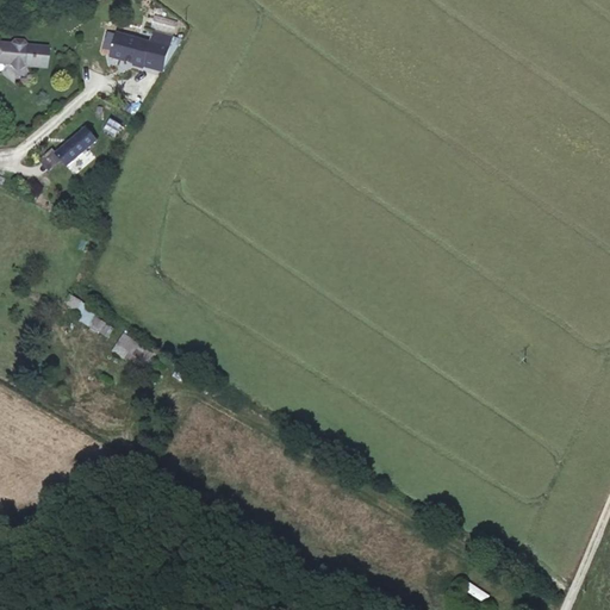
[(153,42),(118,32),(112,57),(129,62),(129,60),(136,61),(135,64),(145,68),(153,42)]
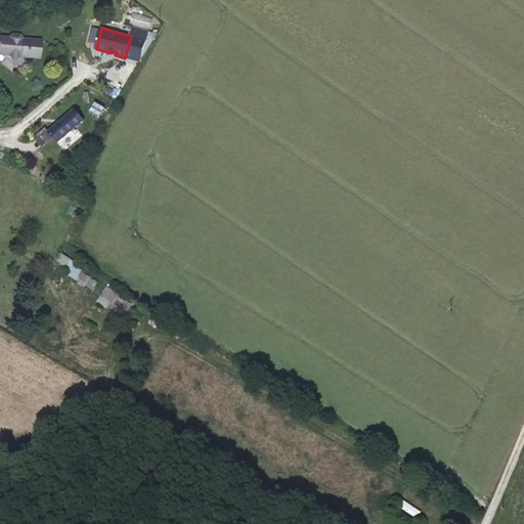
[(0,51),(2,52),(2,55),(8,55),(14,60),(20,56),(40,58),(42,41),(23,39),(23,38),(20,35),(12,34),(9,37),(9,38),(0,36),(0,51)]
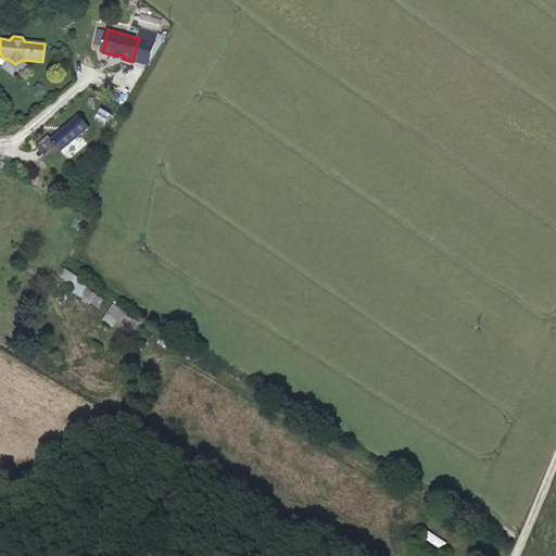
[(103,108),(97,117),(106,124),(113,114),(103,108)]
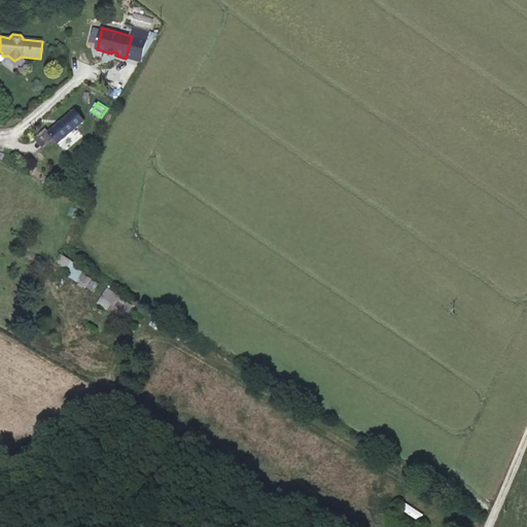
[(85,120),(76,110),(51,132),(61,142),(85,120)]
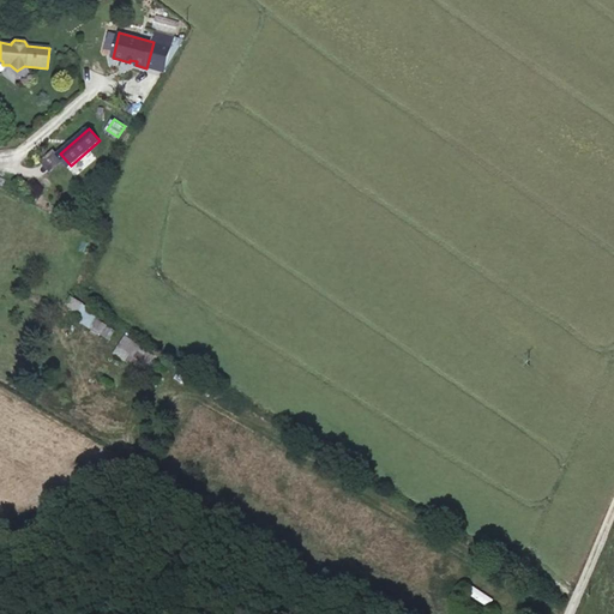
[(56,149),(42,162),(52,172),(66,160),(60,154),(56,149)]
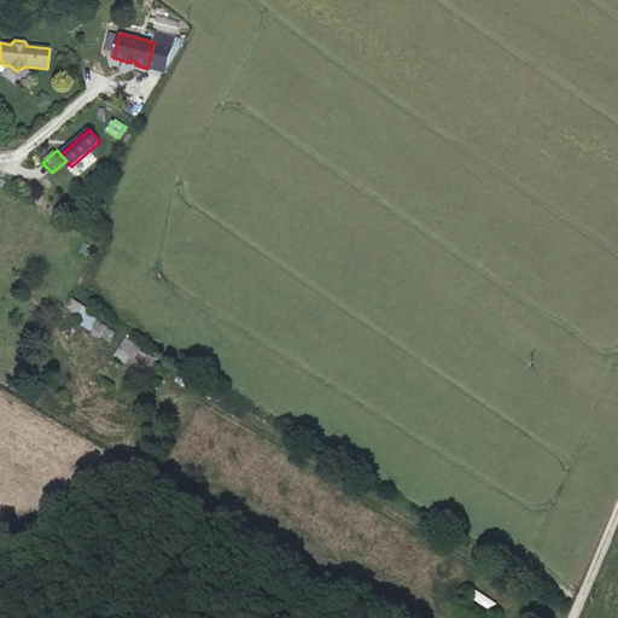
[(94,325),(97,321),(100,315),(71,298),(65,308),(94,325)]
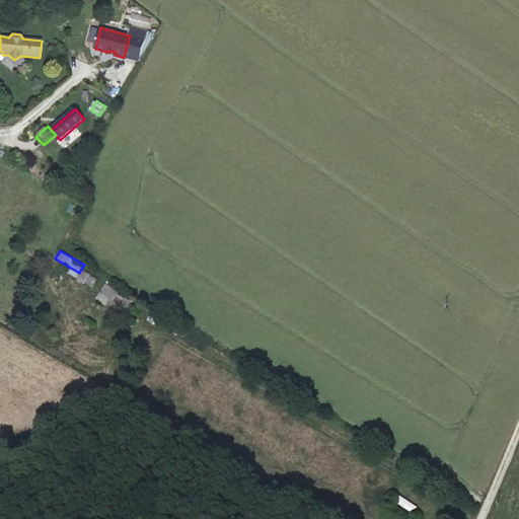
[(92,276),(81,270),(79,273),(75,280),(85,286),(92,276)]
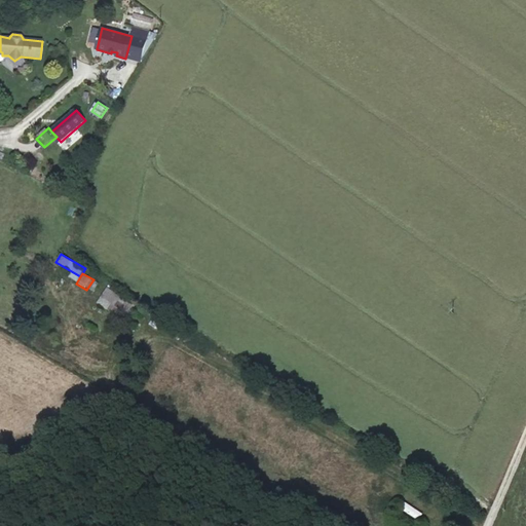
[(128,314),(134,305),(107,288),(98,302),(122,318),(126,312),(128,314)]
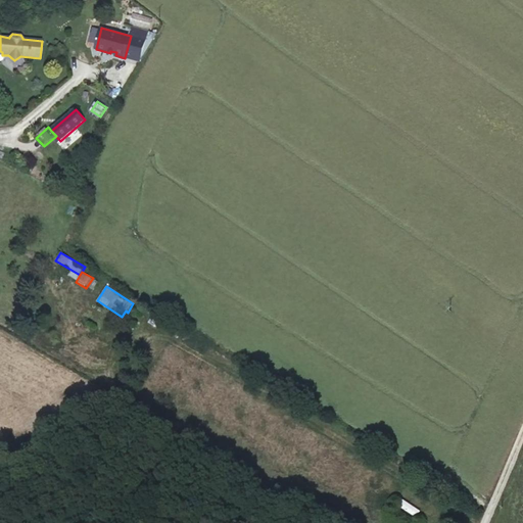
[(416,517),(420,510),(402,498),(398,506),(416,517)]
